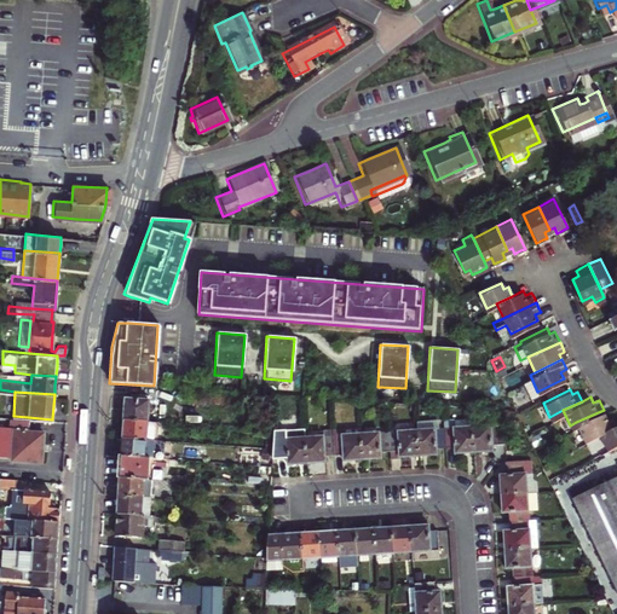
[(150,422),(151,401),(127,400),(127,401),(126,411),(126,418),(126,421),(150,422)]
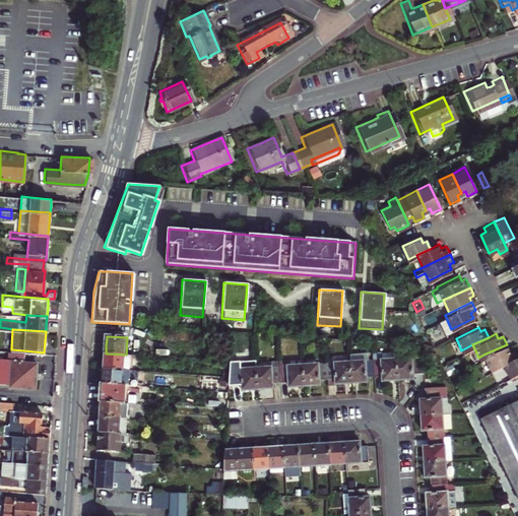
[(483,355),(491,369),(503,363),(517,356),(516,351),(513,346),(509,349),(507,344),(483,355)]
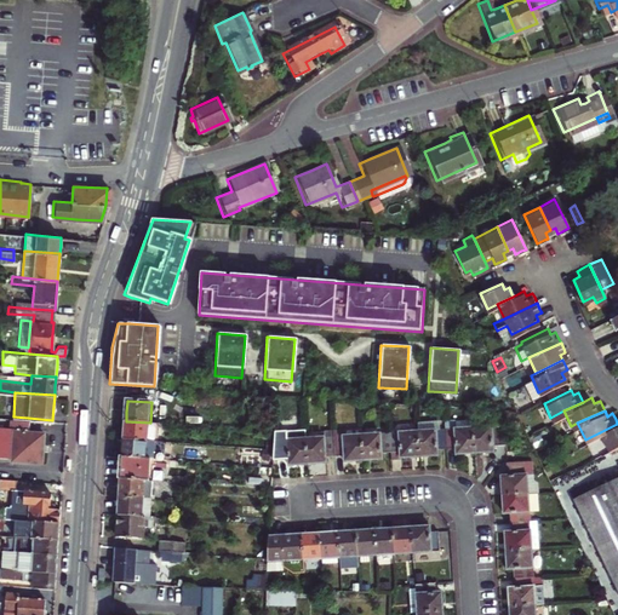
[(43,447),(44,431),(28,430),(28,418),(13,417),(9,417),(9,426),(0,424),(0,454),(6,455),(7,448),(12,448),(11,457),(11,459),(41,461),(43,447)]
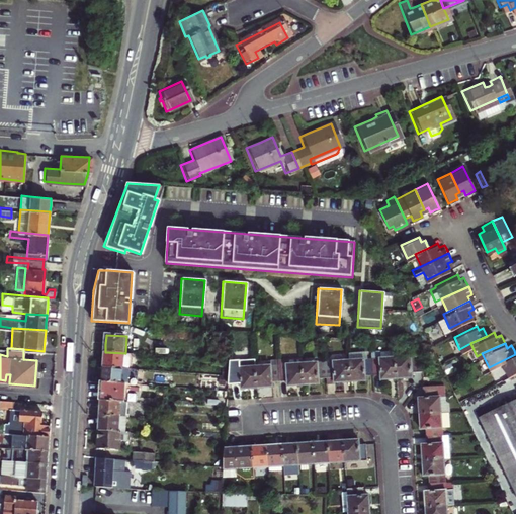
[(381,374),(381,380),(390,379),(398,379),(397,358),(396,350),(372,352),(373,360),(374,375),(381,374)]
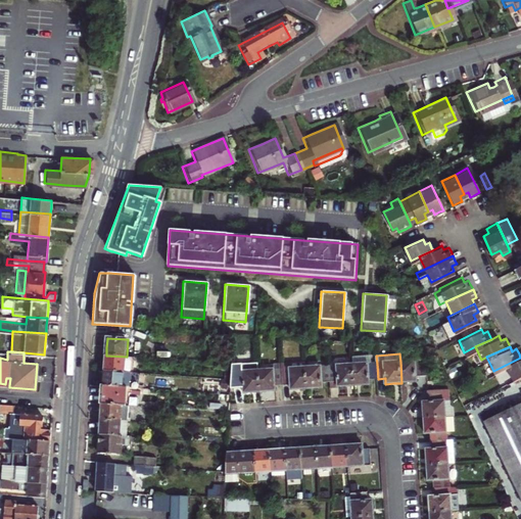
[(127,357),(106,356),(105,363),(104,371),(126,373),(131,369),(132,362),(128,357),(127,357)]
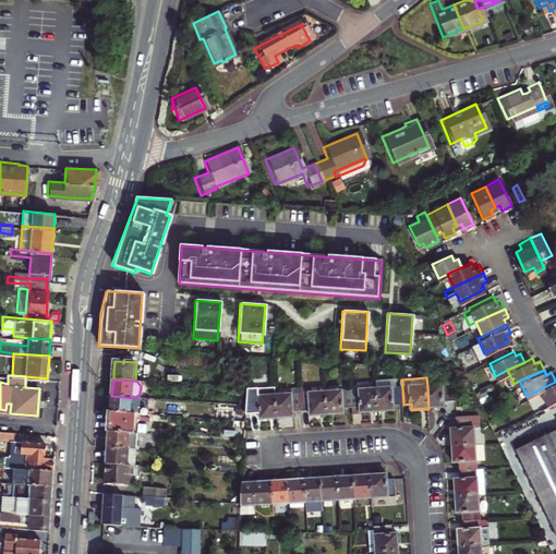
[(540,389),(546,404),(555,398),(555,381),(555,382),(540,389)]
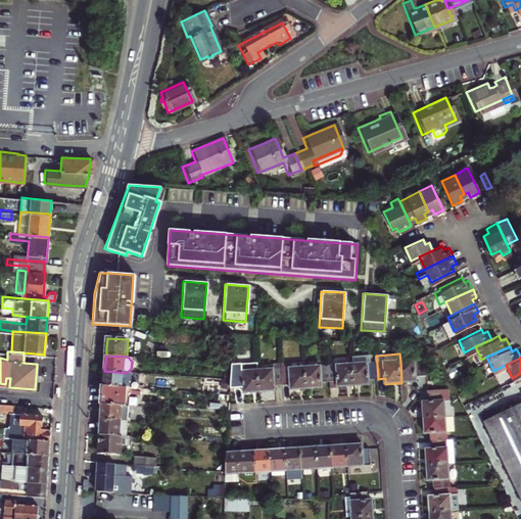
[(429,376),(427,359),(400,362),(401,383),(411,382),(418,381),(417,378),(429,376)]
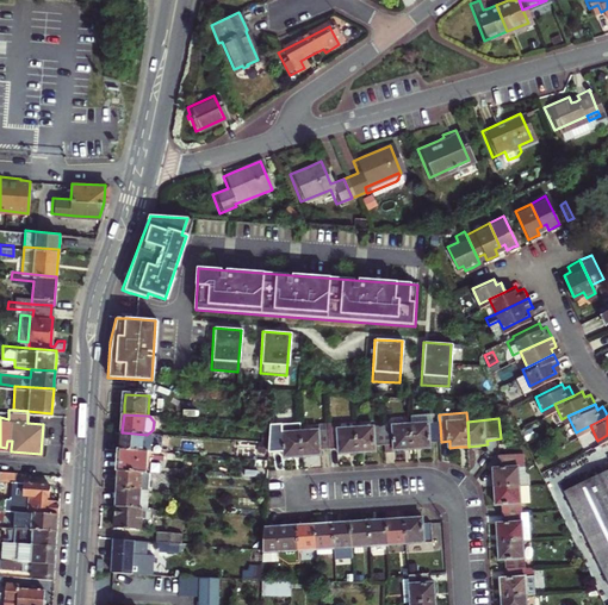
[(341,451),(341,457),(349,457),(360,456),(358,430),(358,422),(339,423),(340,432),(330,434),(332,453),(341,451)]
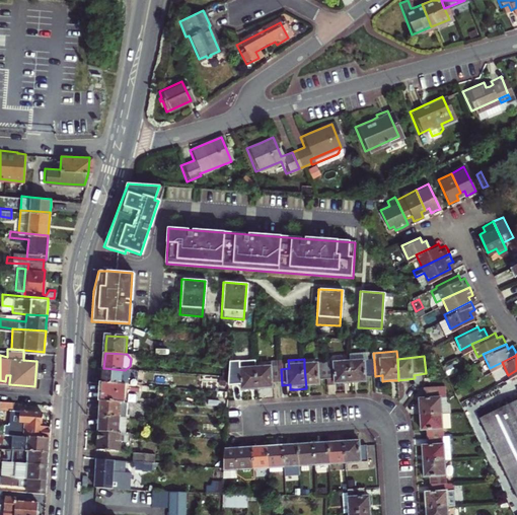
[(368,382),(367,377),(375,376),(374,361),(351,363),(353,384),(363,383),(368,382)]
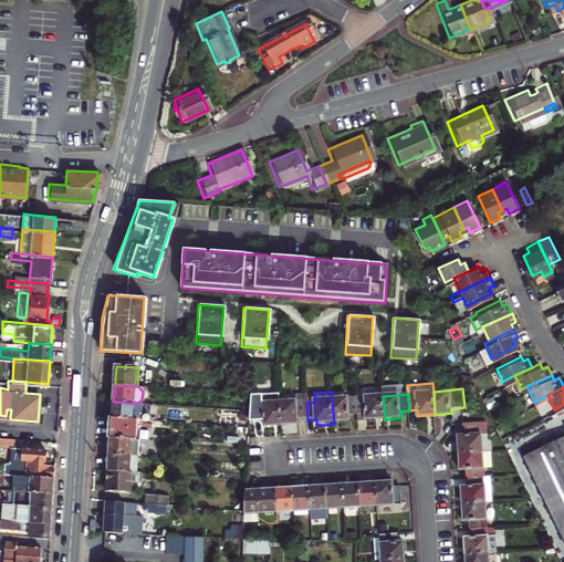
[(281,405),(281,395),(252,399),(251,426),(265,424),(267,430),(277,429),(283,428),(281,405)]
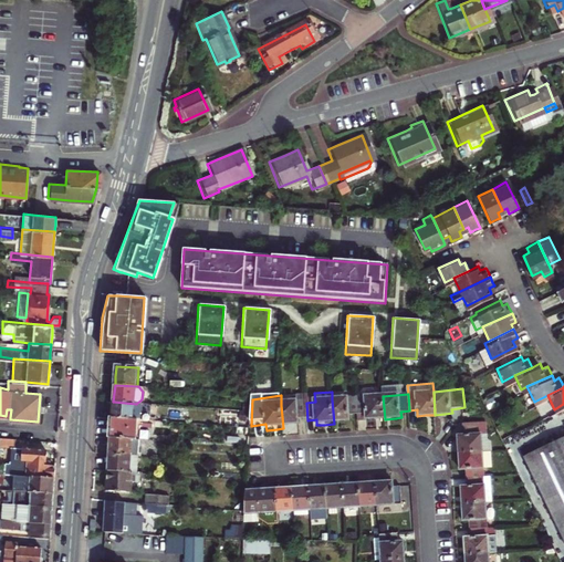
[(385,419),(383,396),(357,398),(358,415),(359,423),(367,422),(367,420),(374,420),(385,419)]
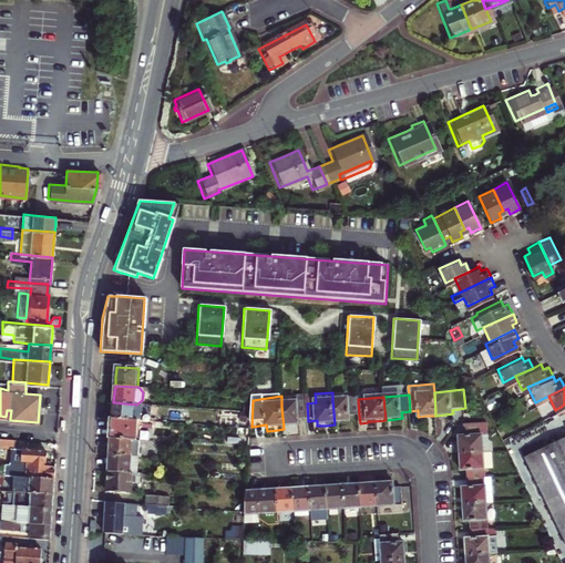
[(359,416),(358,399),(332,400),(335,425),(342,423),(351,422),(351,417),(359,416)]
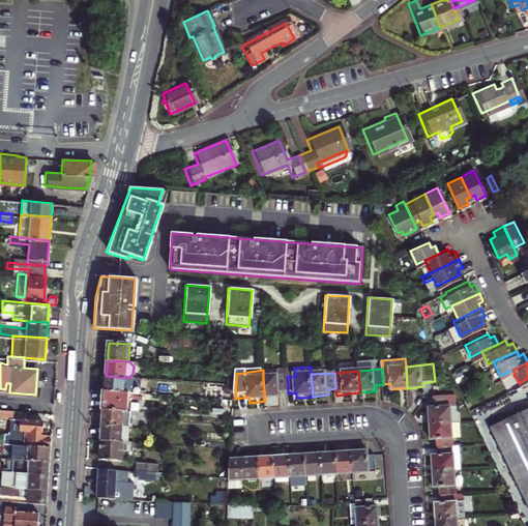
[(127,378),(106,376),(106,384),(106,385),(105,392),(130,393),(144,395),(145,379),(127,378)]
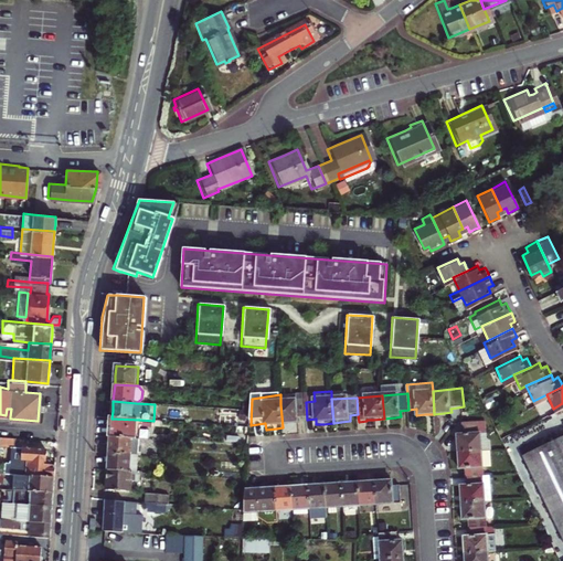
[(307,420),(306,402),(280,404),(283,427),(294,426),(299,426),(299,420),(307,420)]
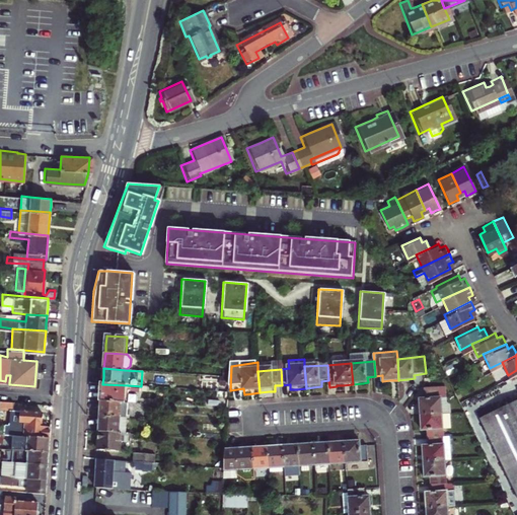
[(128,385),(102,384),(102,393),(101,401),(127,403),(128,385)]
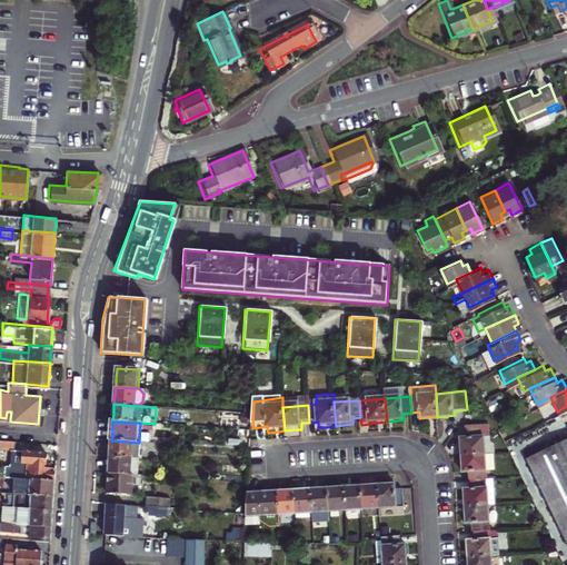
[(490,422),(466,424),(467,438),(461,438),(463,449),(463,455),(486,454),(484,430),(491,430),(490,422)]
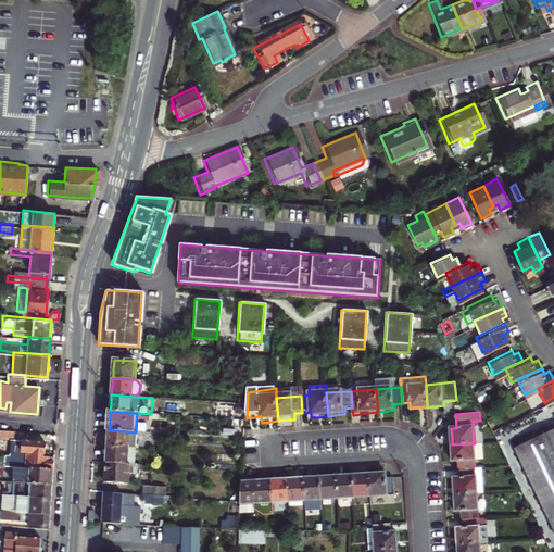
[(480,425),(480,421),(473,421),(475,443),(485,442),(483,427),(480,425)]
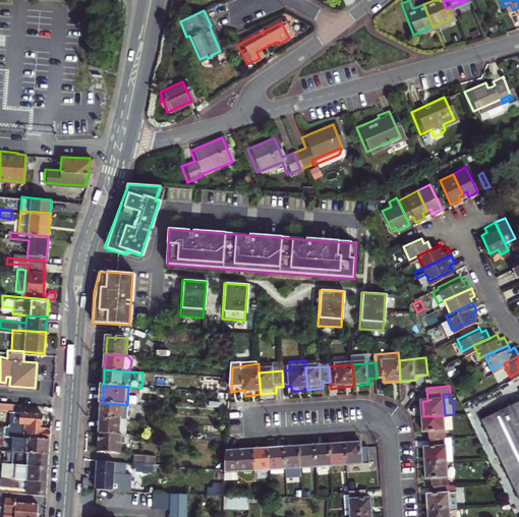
[(518,396),(480,416),(518,496),(518,396)]
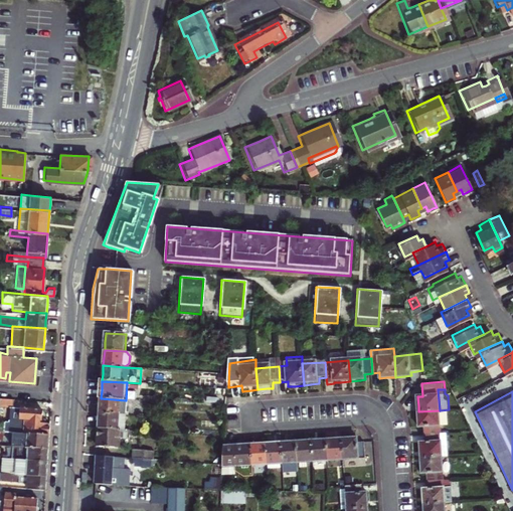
[(13,397),(0,395),(0,403),(12,405),(13,397)]
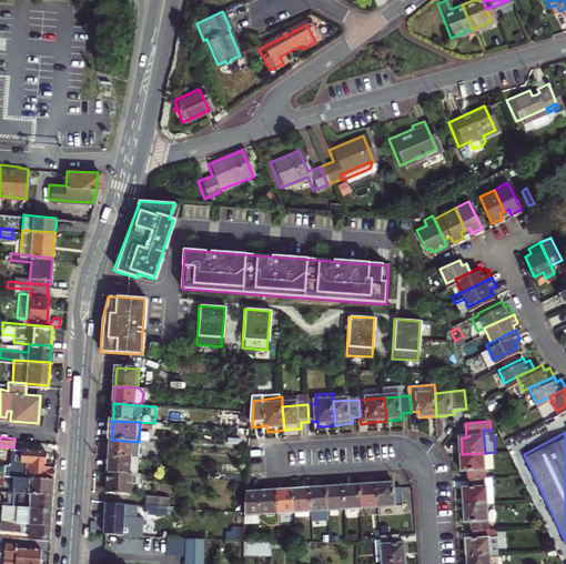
[(139,442),(111,440),(110,449),(110,456),(141,459),(142,442),(139,442)]
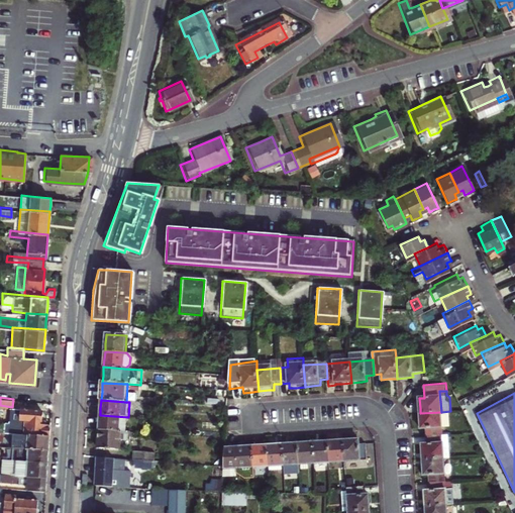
[(12,426),(0,424),(0,429),(16,431),(48,434),(49,427),(49,423),(44,423),(44,419),(41,418),(41,409),(14,407),(12,426)]
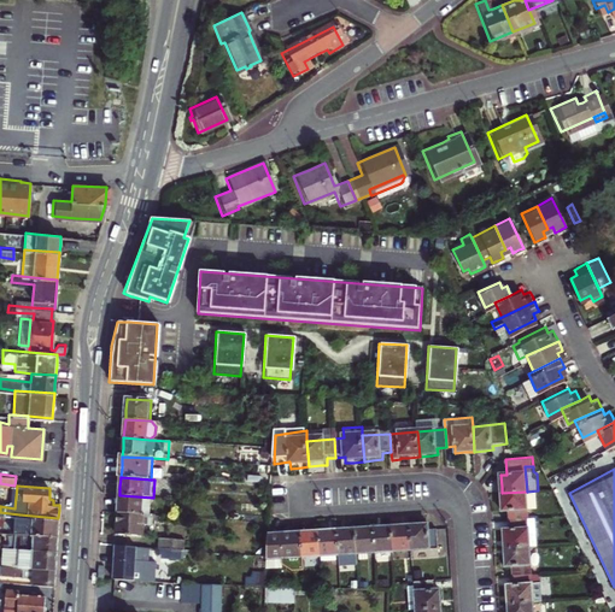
[(510,521),(529,519),(527,492),(502,493),(503,504),(503,512),(509,512),(510,521)]
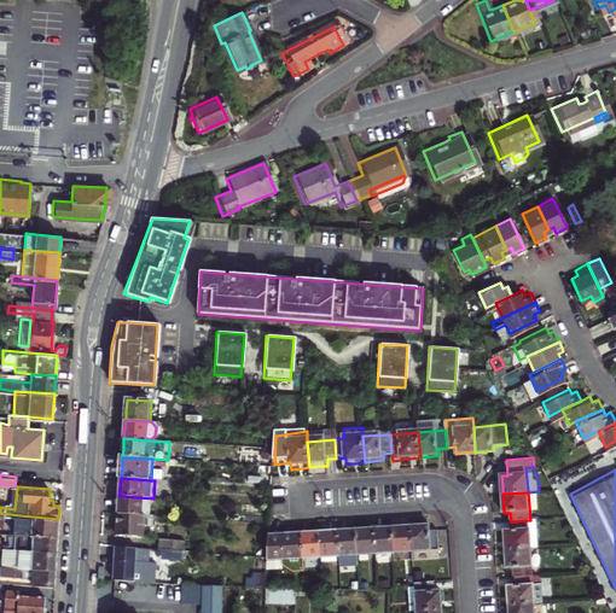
[(152,515),(154,498),(120,496),(118,506),(118,514),(152,515)]
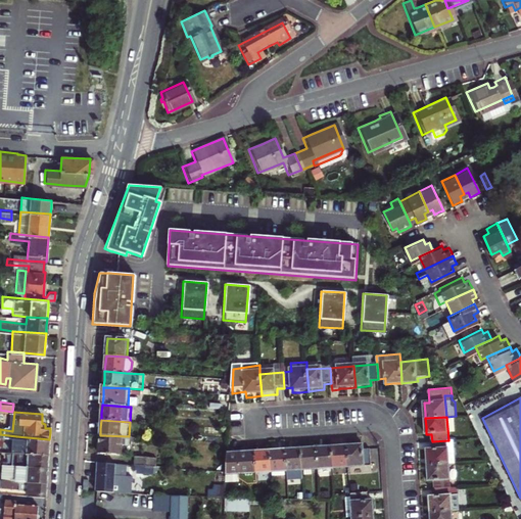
[(132,445),(132,436),(129,436),(100,435),(99,445),(98,454),(120,455),(121,444),(132,445)]
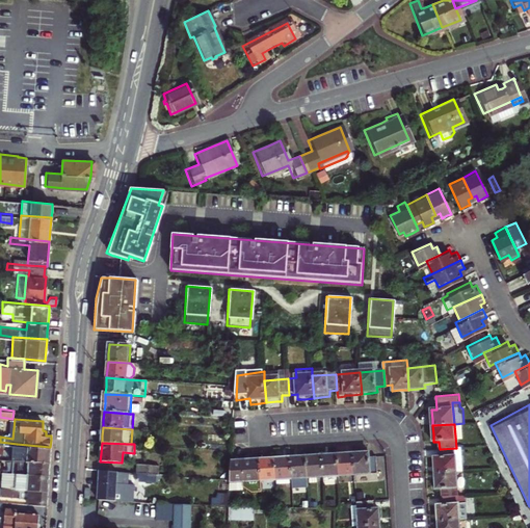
[(0,456),(11,457),(17,458),(49,460),(50,455),(50,447),(17,444),(16,452),(0,450),(0,456)]
